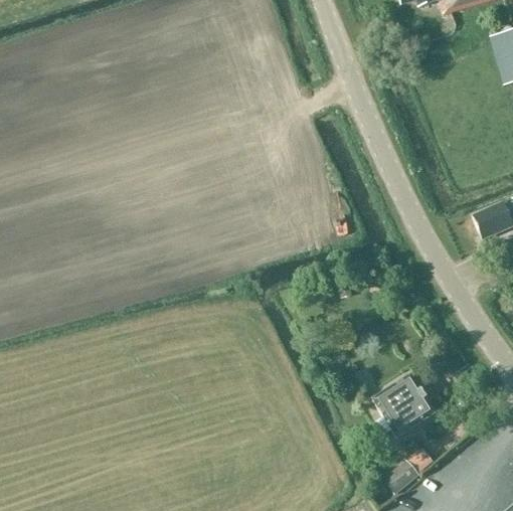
[(403,0),(403,1),(406,0),(418,0),(419,3),(429,0),(440,0),(444,13),(490,0),(403,0)]
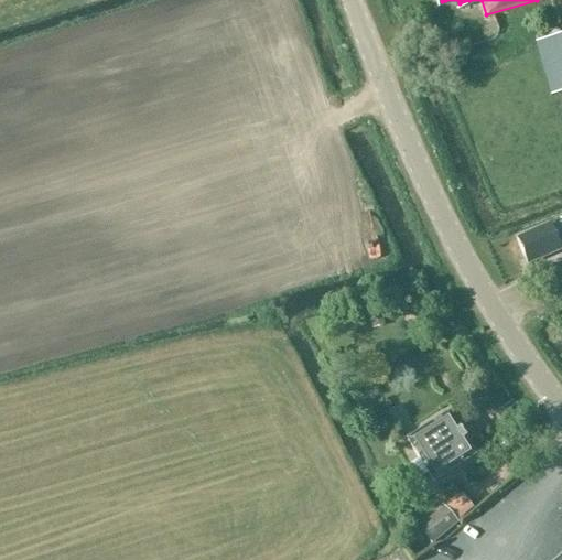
[(561,27),(537,34),(554,88),(561,86),(561,27)]
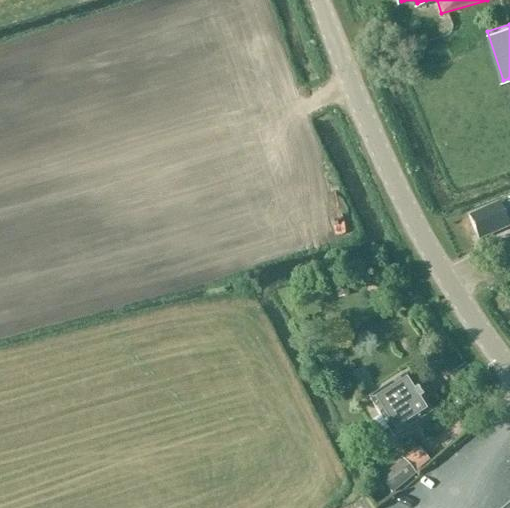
[(499,203),(470,215),(479,236),(508,223),(506,218),(509,216),(509,200),(499,204),(499,203)]
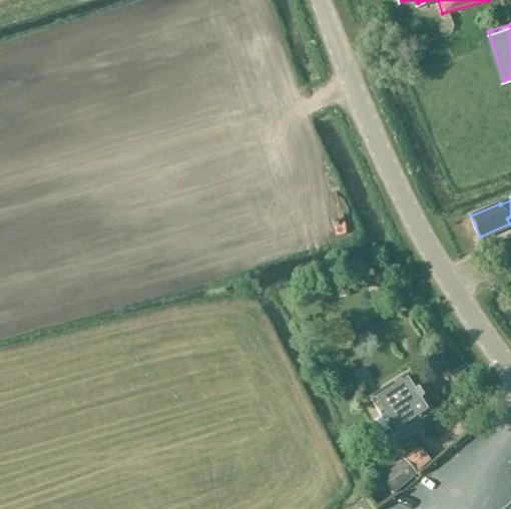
[(409,374),(372,397),(395,435),(432,411),(409,374)]
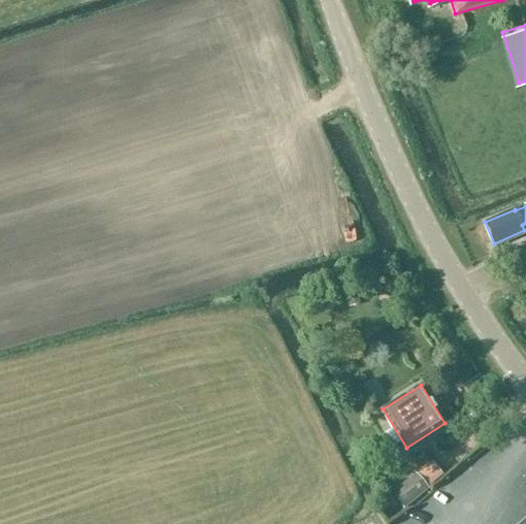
[(420,472),(430,485),(445,472),(435,460),(420,472)]
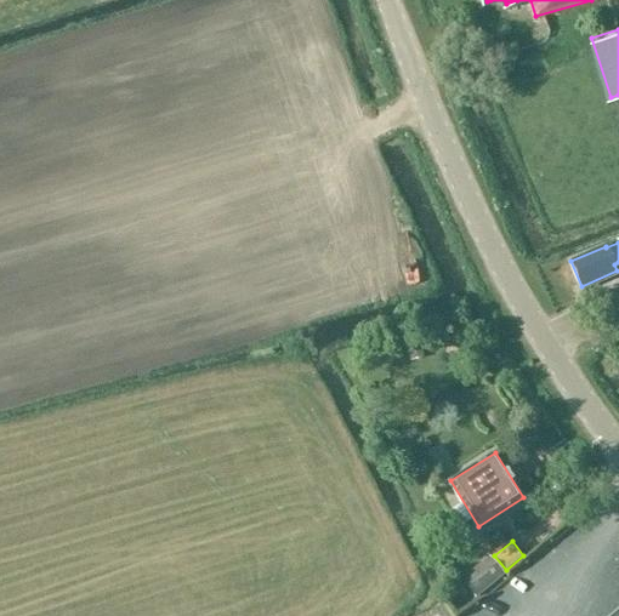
[(466,577),(481,594),(505,574),(490,557),(466,577)]
